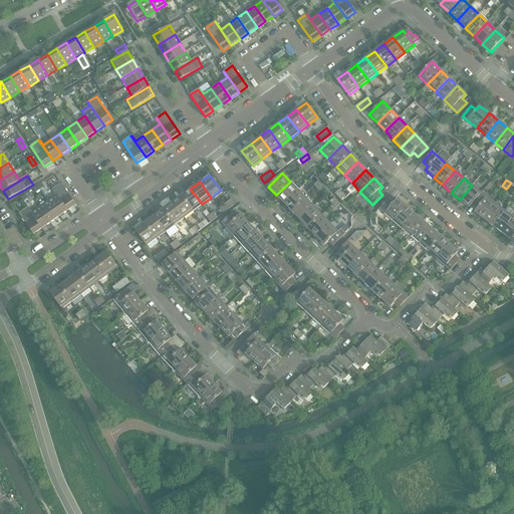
[(284,204),(298,190),(290,182),(276,195),(284,204)]
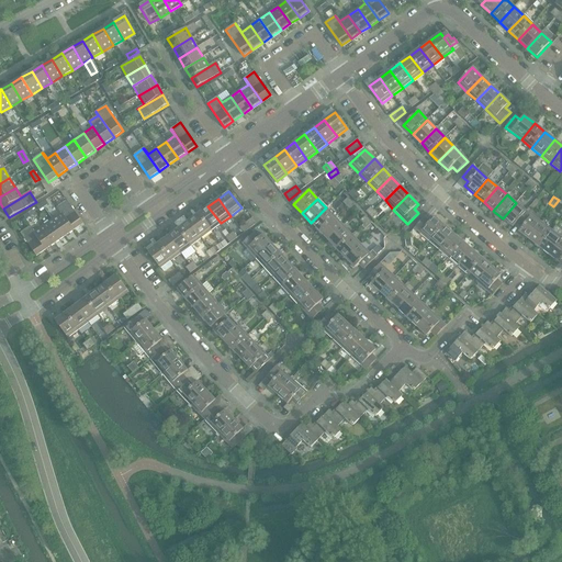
[(83,224),(67,201),(57,208),(74,231),(83,224)]
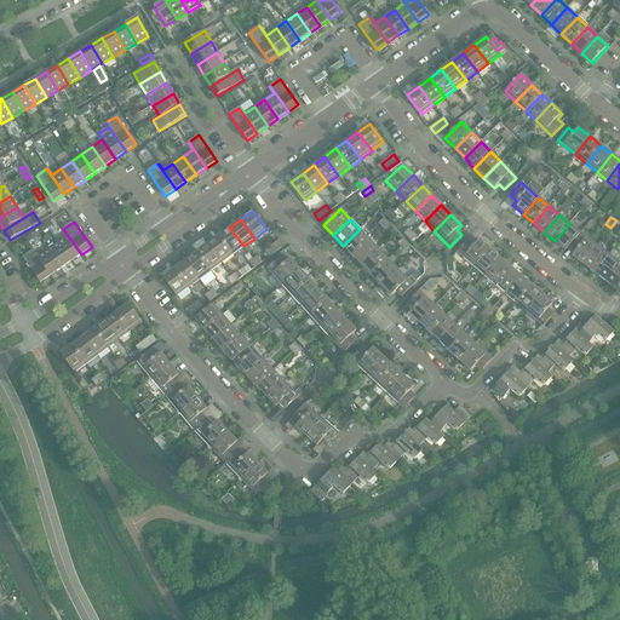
[(569,224),(555,241),(566,251),(569,246),(580,233),(569,224)]
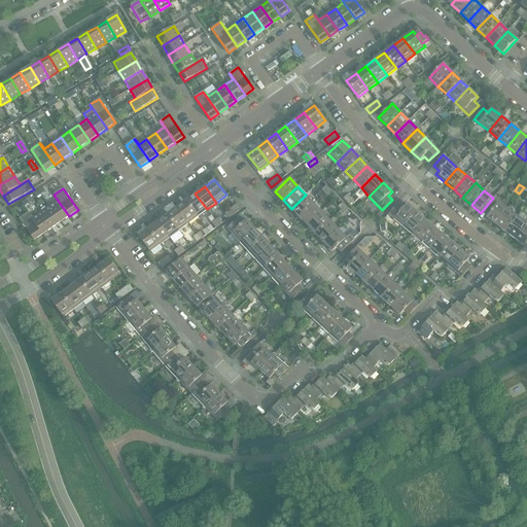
[(185,201),(198,216),(207,209),(195,194),(185,201)]
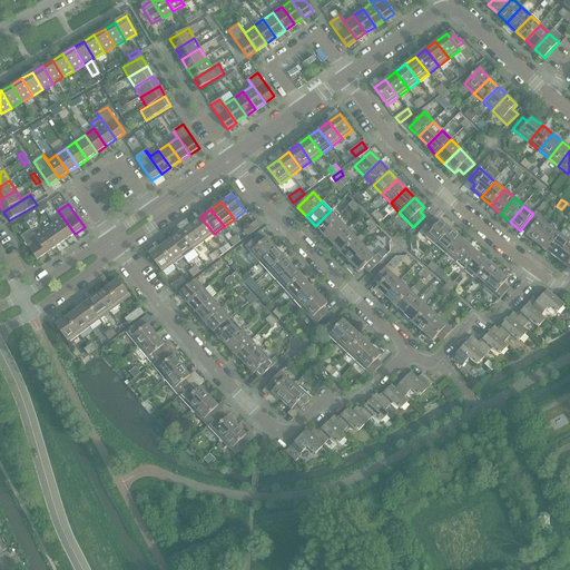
[(53,223),(65,241),(75,234),(58,210),(61,217),(53,223)]
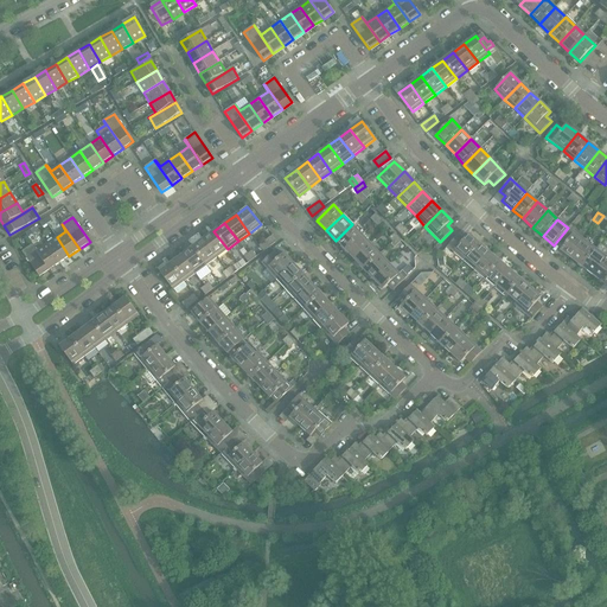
[(352,224),(336,241),(345,250),(362,235),(352,224)]
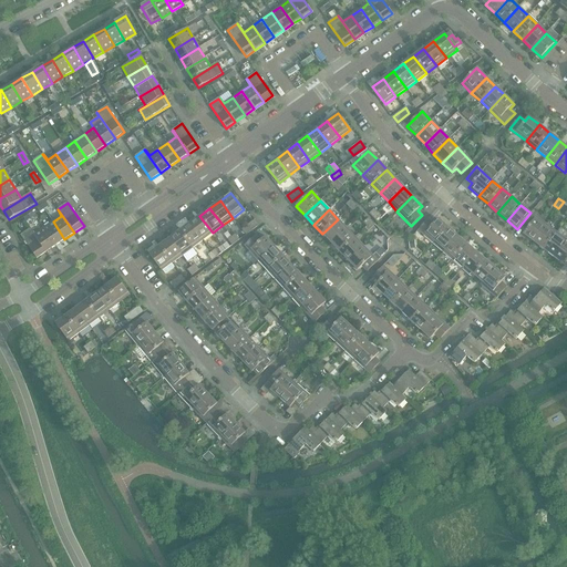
[(534,241),(547,225),(531,213),(521,225),(527,229),(523,234),(534,241)]
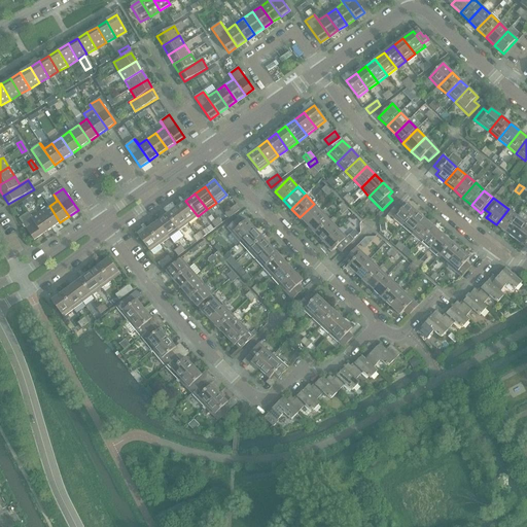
[(176,208),(188,223),(198,216),(185,201),(176,208)]
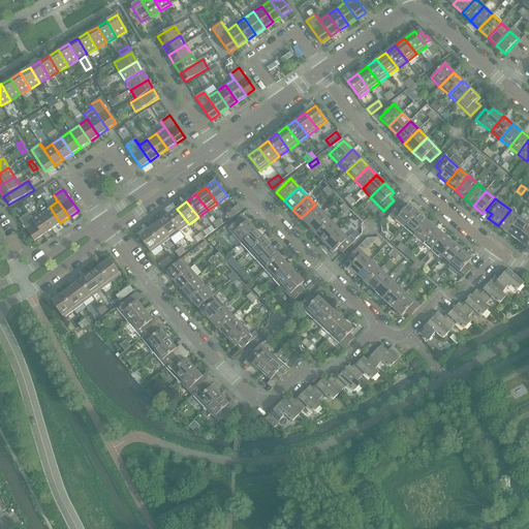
[(309,226),(323,213),(315,205),(301,218),(309,226)]
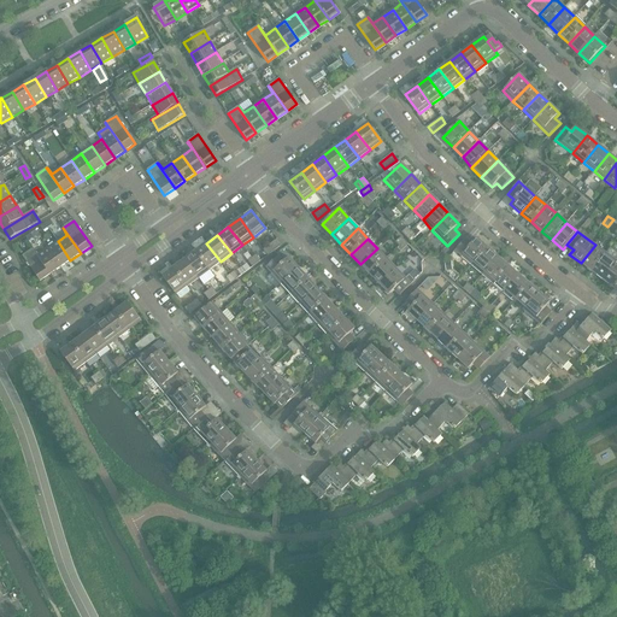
[(454,251),(471,265),(487,248),(476,239),(471,244),(465,239),(454,251)]
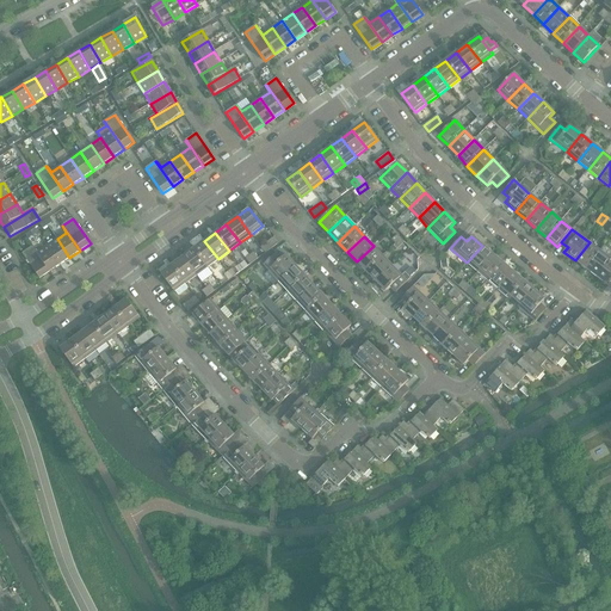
[(47,246),(60,265),(69,258),(57,239),(47,246)]
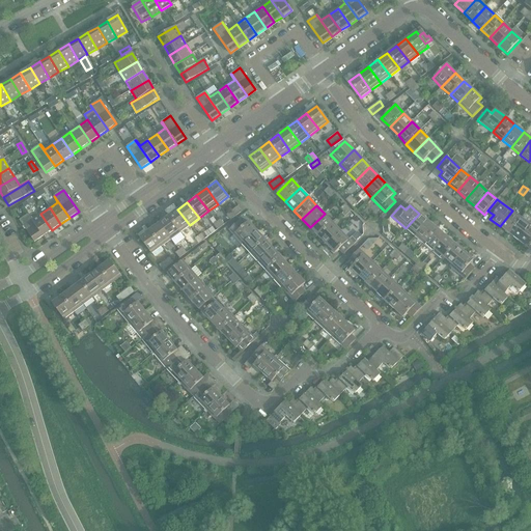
[(230,220),(241,213),(236,207),(226,215),(230,220)]
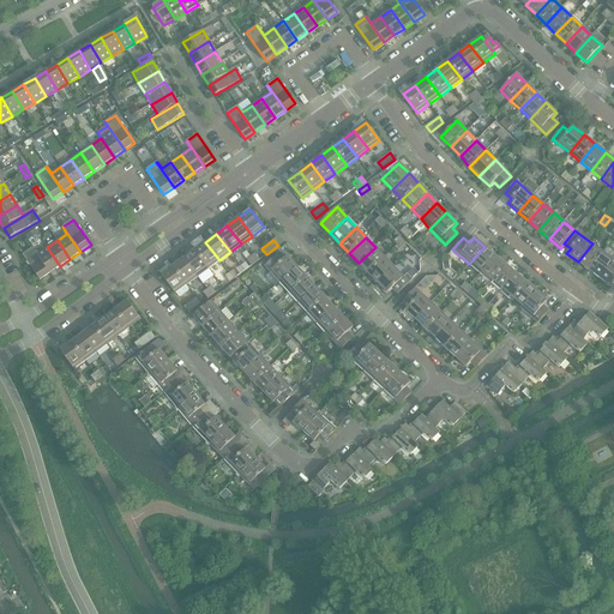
[(194,251),(209,269),(220,260),(205,242),(194,251)]
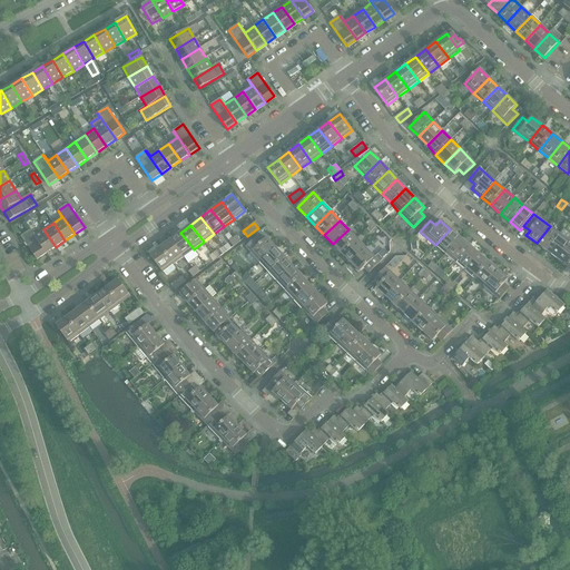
[(550,226),(537,243),(547,251),(560,234),(550,226)]
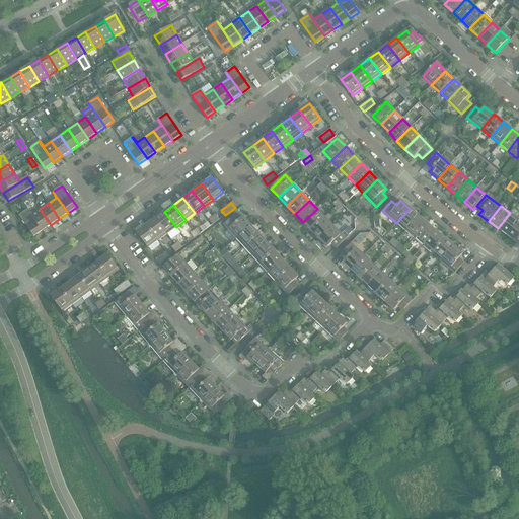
[(42,231),(27,209),(18,215),(33,237),(42,231)]
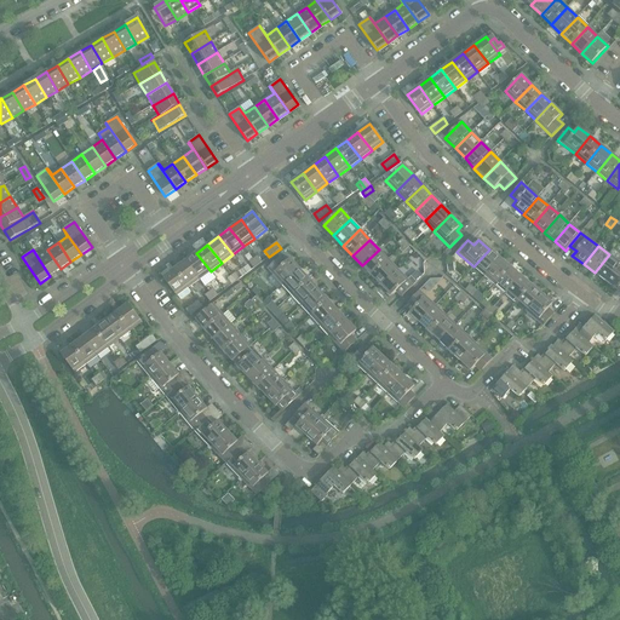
[(33,250),(50,276),(61,269),(47,250),(38,257),(33,250)]
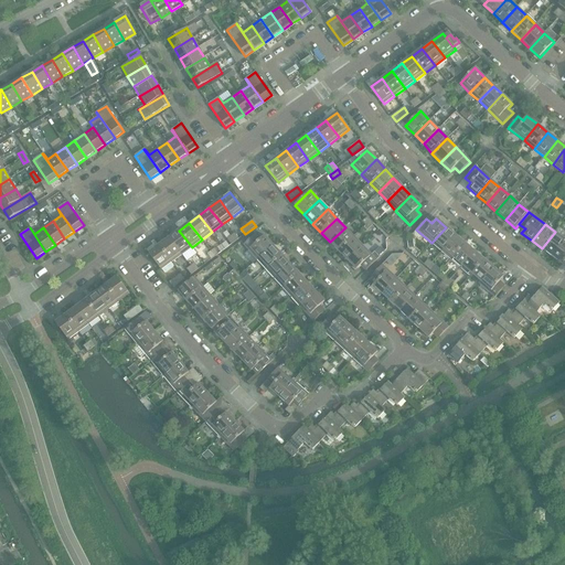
[(345,227),(330,242),(339,251),(353,236),(345,227)]
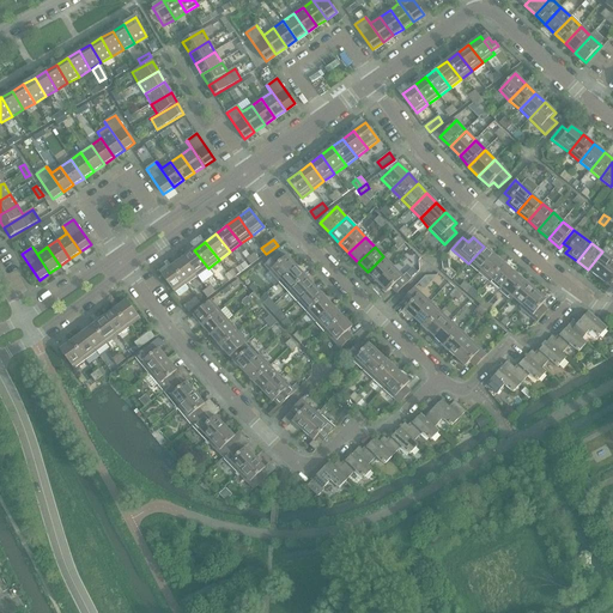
[(484,247),(468,263),(479,273),(493,255),(484,247)]
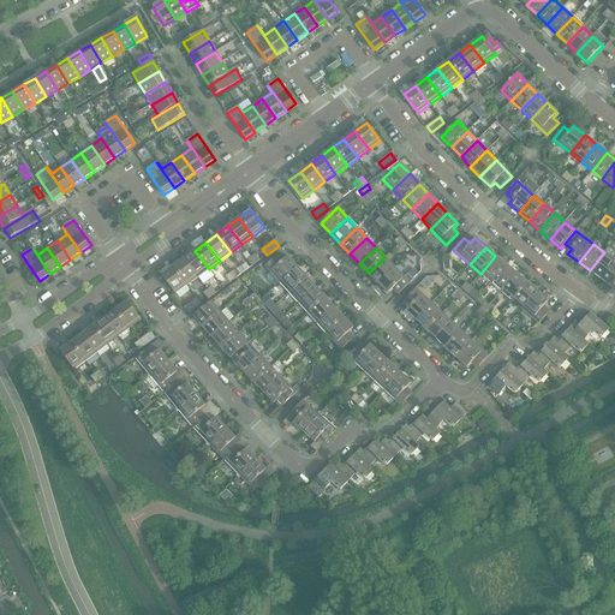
[(184,258),(197,278),(209,269),(195,251),(184,258)]
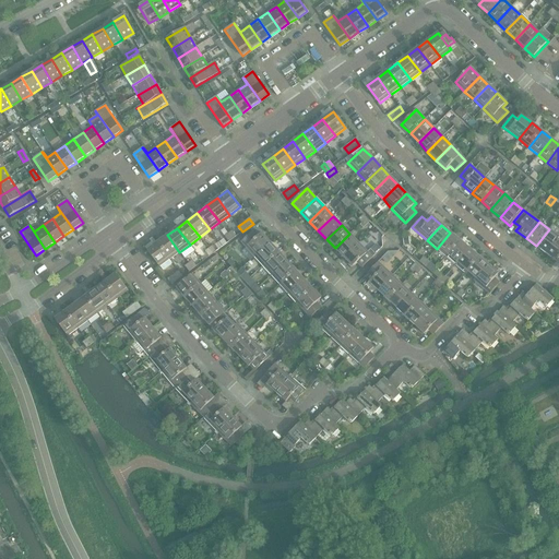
[(546,253),(558,237),(549,229),(536,246),(546,253)]
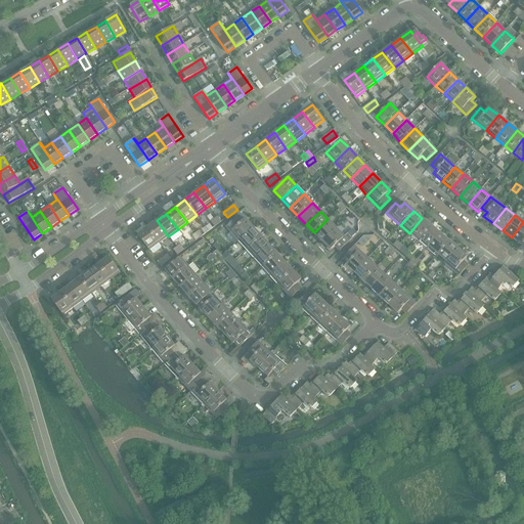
[(238,241),(253,228),(245,219),(241,222),(236,218),(226,227),(238,241)]
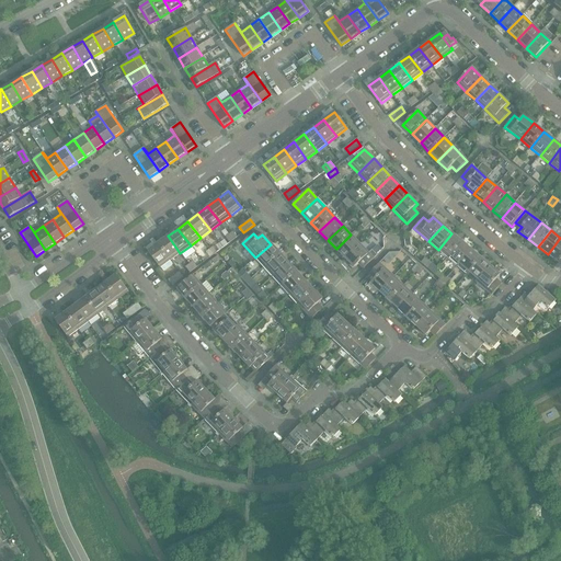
[(448,258),(461,242),(451,233),(438,250),(448,258)]
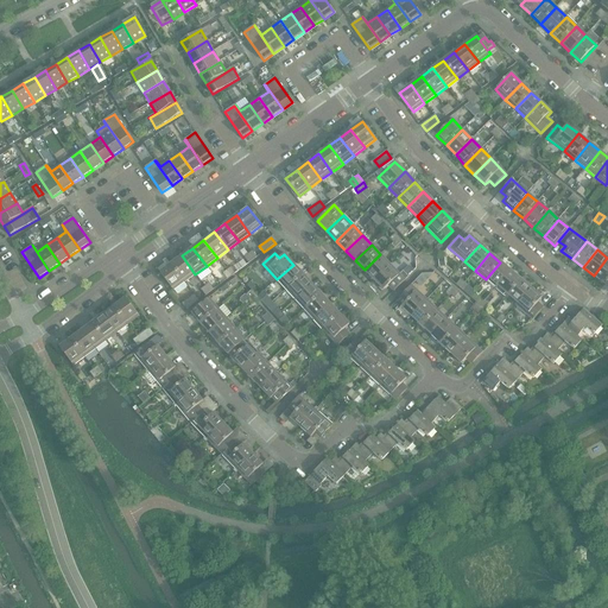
[(373,280),(390,264),(380,254),(365,270),(373,280)]
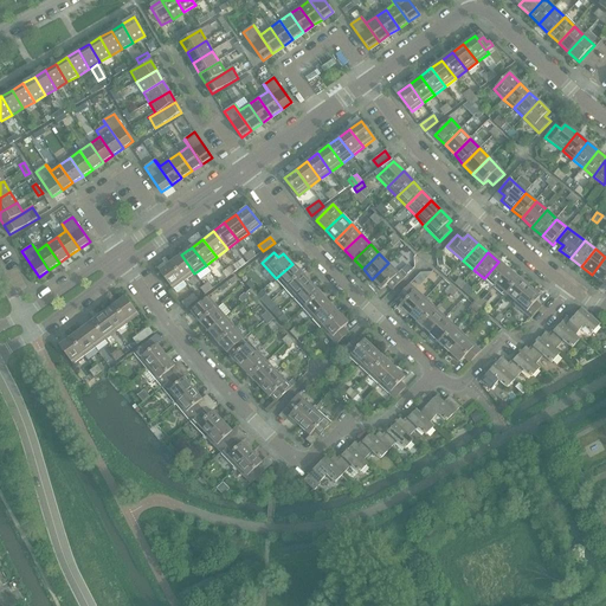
[(194,274),(181,255),(171,263),(184,282),(194,274)]
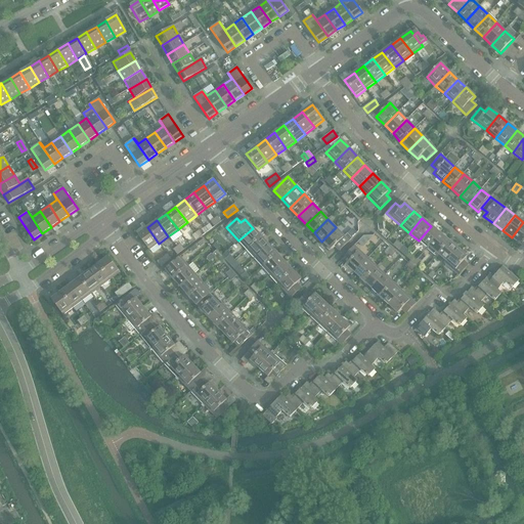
[(523,222),(512,237),(521,246),(523,242),(523,222)]
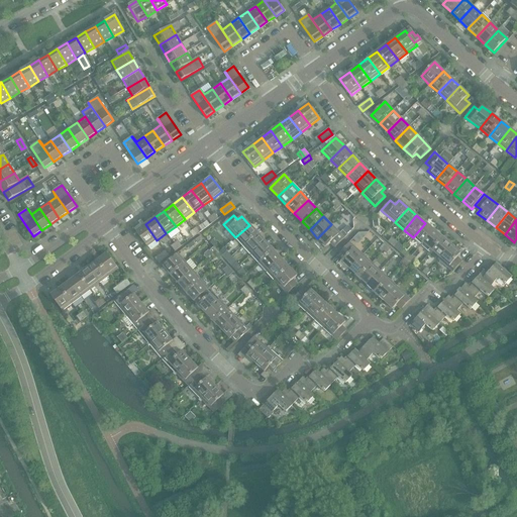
[(425,223),(413,237),(421,245),(434,230),(425,223)]
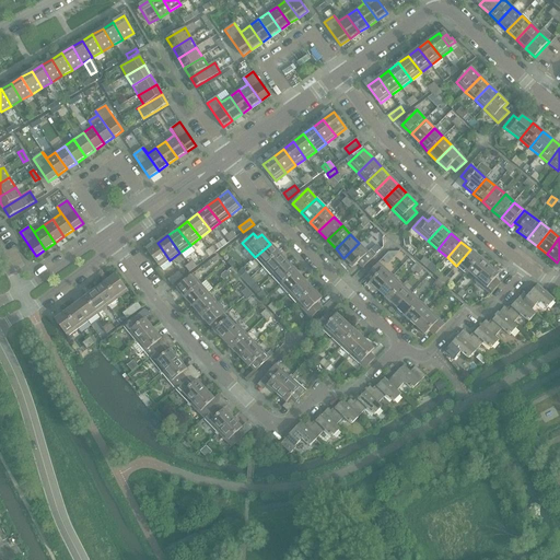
[(170,260),(158,243),(147,251),(160,268),(170,260)]
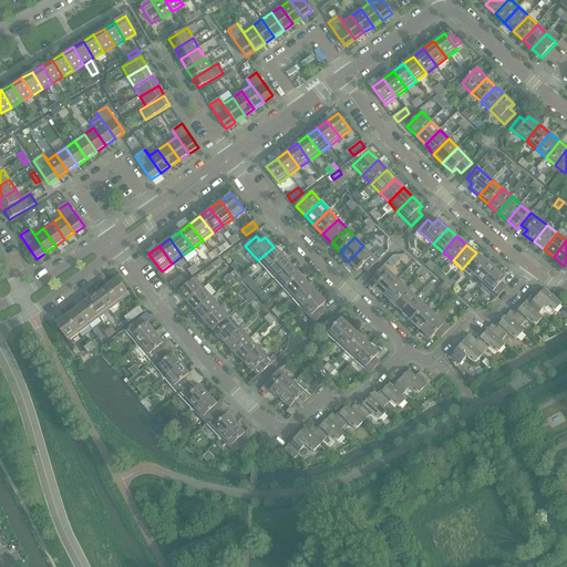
[(363,246),(348,261),(358,270),(362,267),(367,271),(378,261),(363,246)]
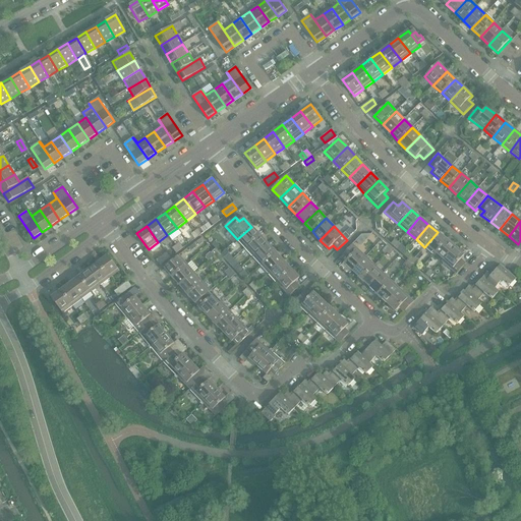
[(251,227),(237,239),(245,248),(259,235),(251,227)]
